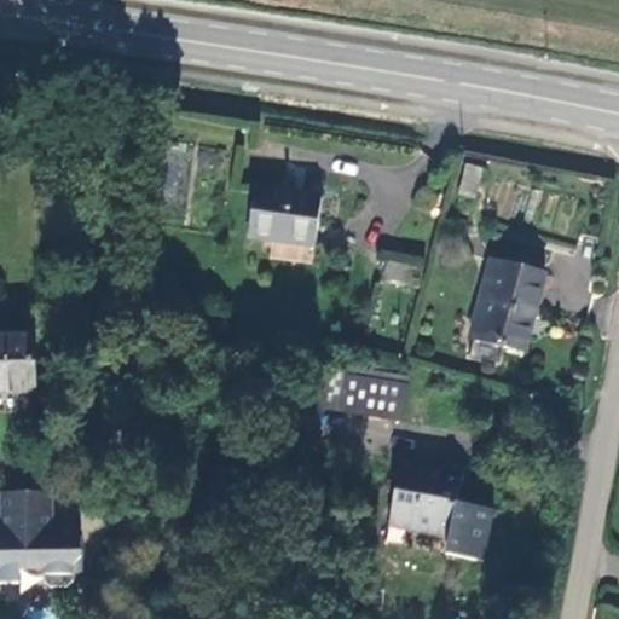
[(464,165),(458,195),(474,197),(480,167),(464,165)]
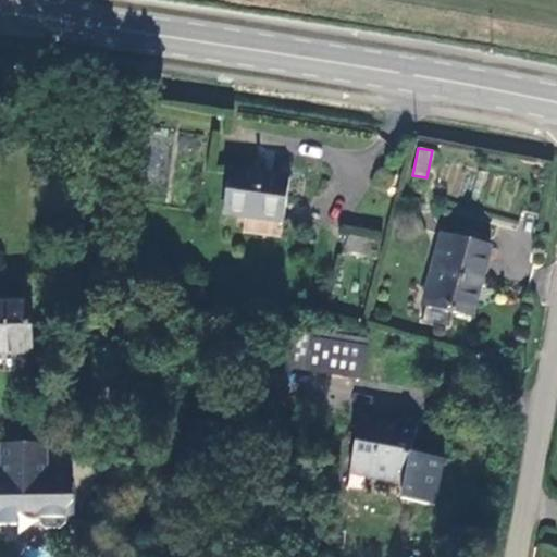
[(288,180),(225,171),(221,215),(282,223),(288,180)]
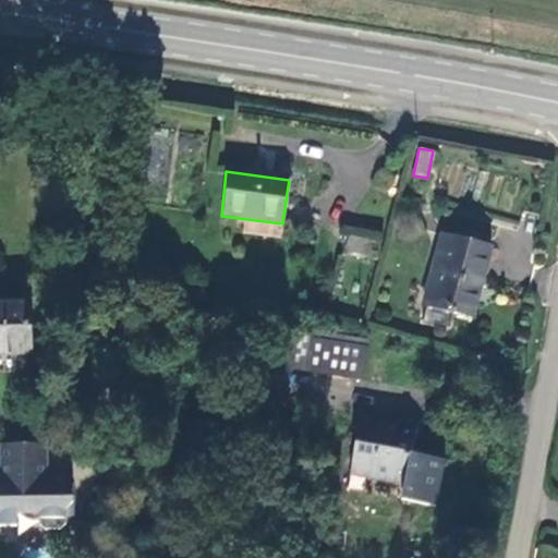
[(343,226),(341,252),(379,256),(383,230),(343,226)]
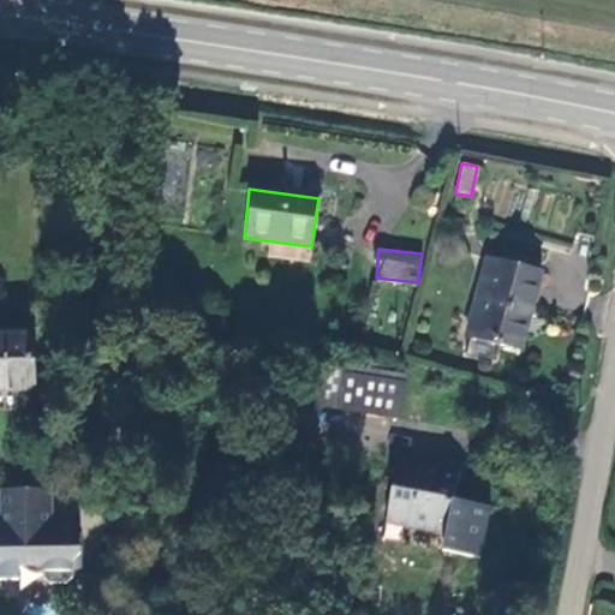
[(549,268),(495,255),(472,335),(527,350),(549,268)]
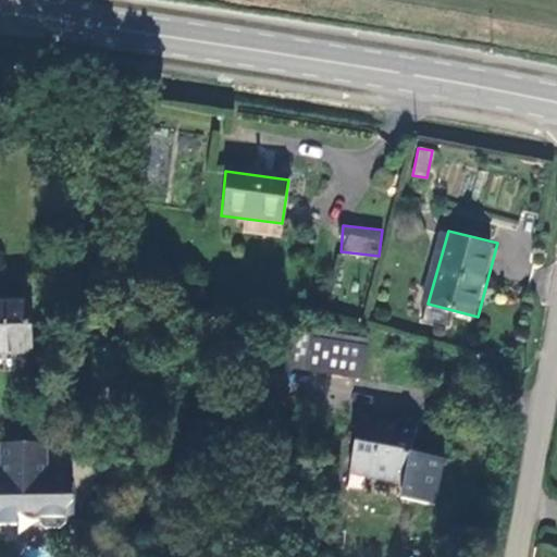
[(0,357),(26,359),(29,306),(0,304),(0,357)]
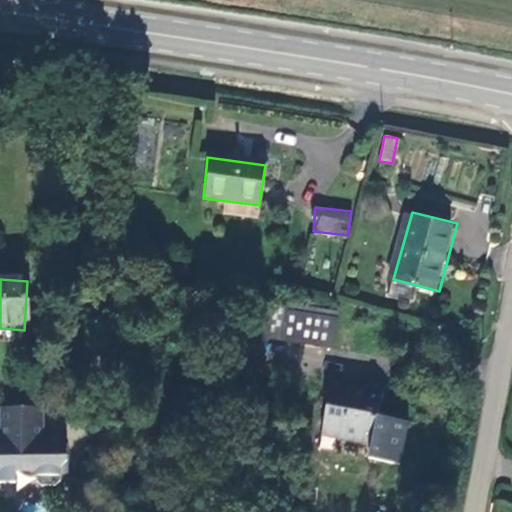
[(287,342),(289,311),(272,310),(270,340),(287,342)]
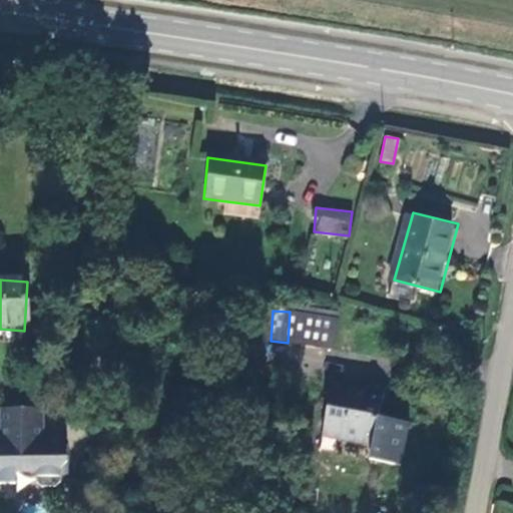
[(342,318),(290,312),(288,343),(338,349),(342,318)]
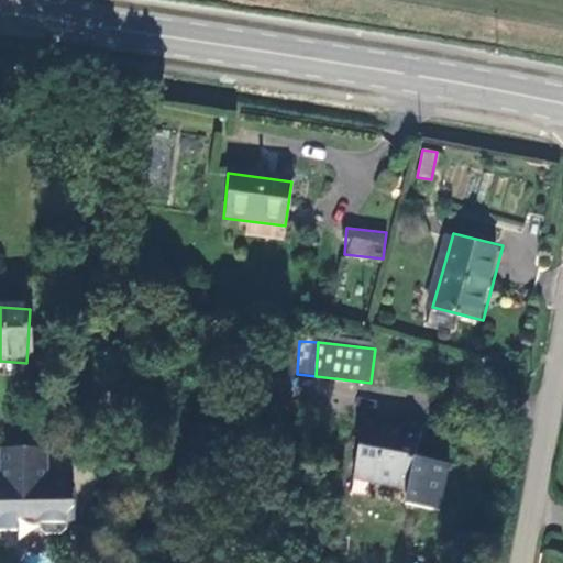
[(415,493),(412,508),(446,514),(453,464),(419,460),(423,431),(362,421),(352,485),(415,493)]
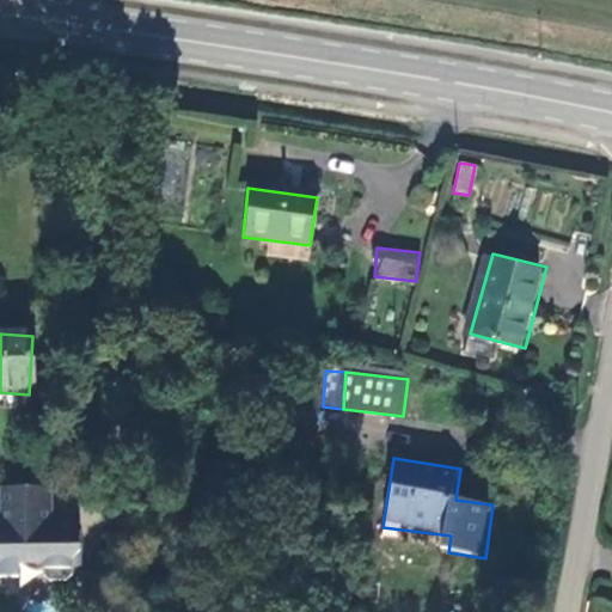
[(56,528),(55,491),(5,491),(5,530),(0,528),(0,581),(24,581),(23,567),(49,567),(49,579),(55,585),(71,585),(77,579),(77,571),(77,564),(85,556),(85,534),(78,528),(56,528)]
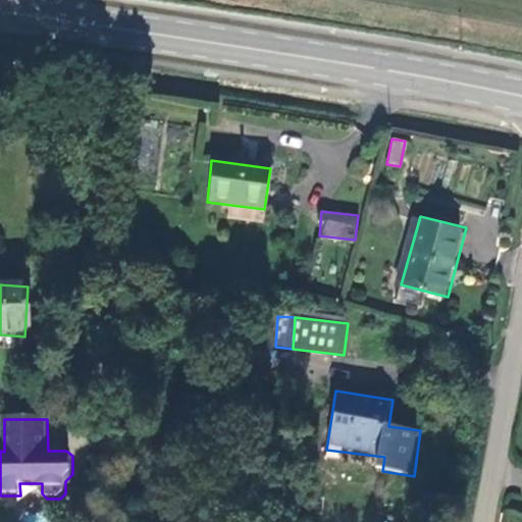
[(22,521),(48,521),(50,515),(23,513),(22,521)]
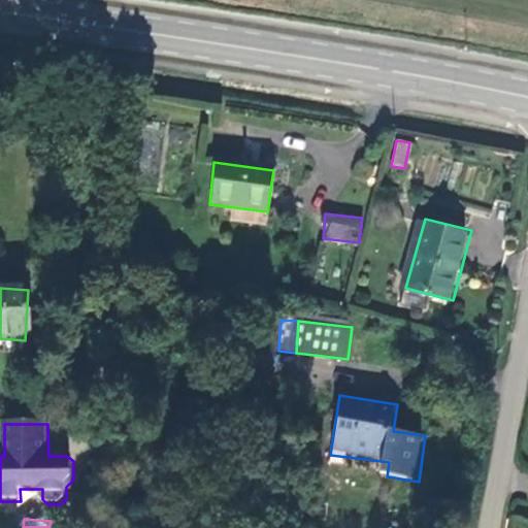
All buildings are outlined.
